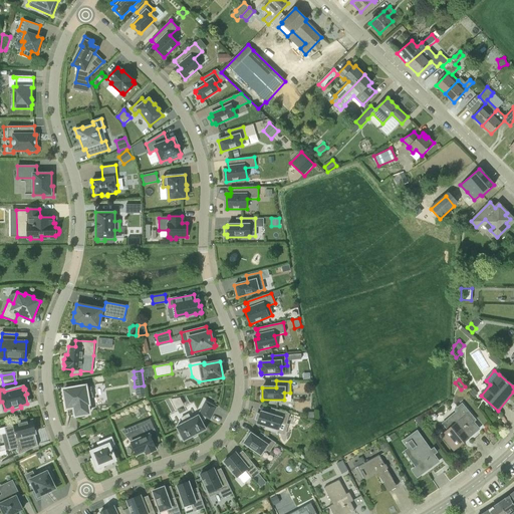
[(90,388),(85,389),(85,387),(63,390),(64,391),(63,393),(64,398),(65,399),(67,408),(74,407),(76,416),(79,415),(79,417),(81,418),(84,418),(85,416),(85,414),(88,413),(87,405),(88,404),(87,398),(92,398),(90,388)]
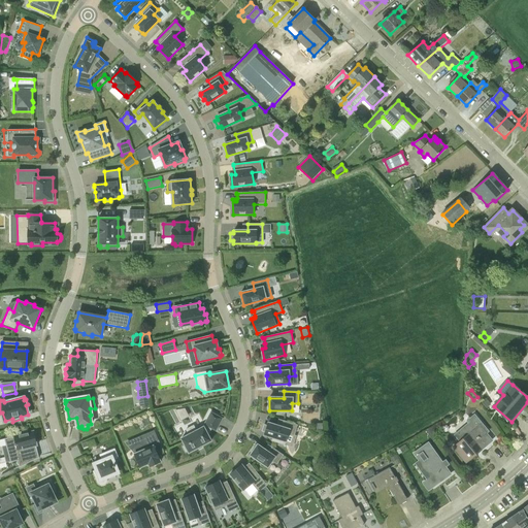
[(486,408),(490,404),(486,398),(481,402),(486,408)]
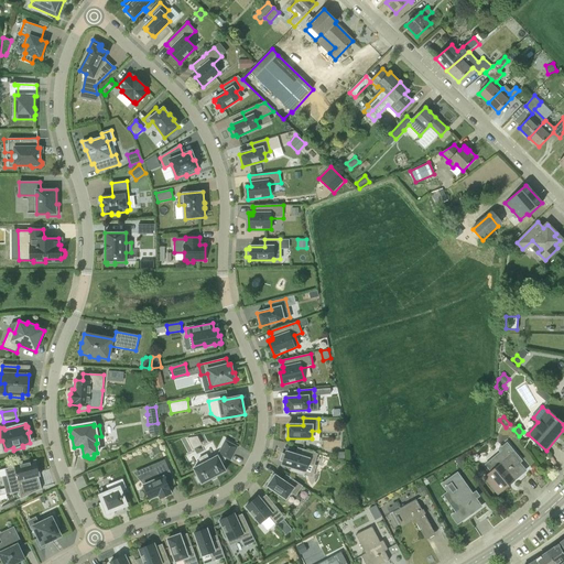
[(197,436),(187,437),(191,445),(199,441),(197,436)]
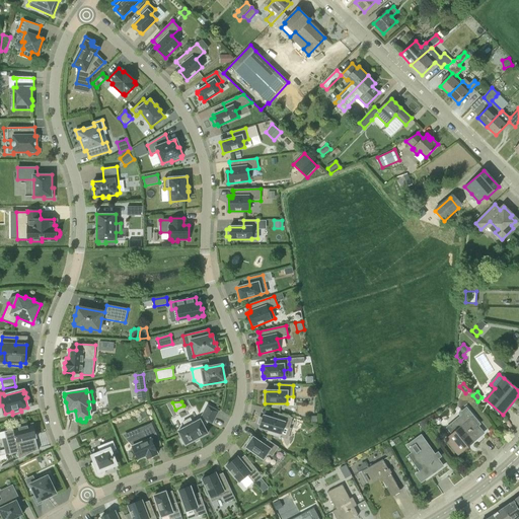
[(184,444),(186,445),(207,434),(205,429),(208,422),(212,424),(218,412),(207,405),(201,418),(202,419),(201,421),(200,420),(193,424),(190,419),(182,423),(184,428),(177,432),(181,438),(179,439),(182,445),(184,444)]
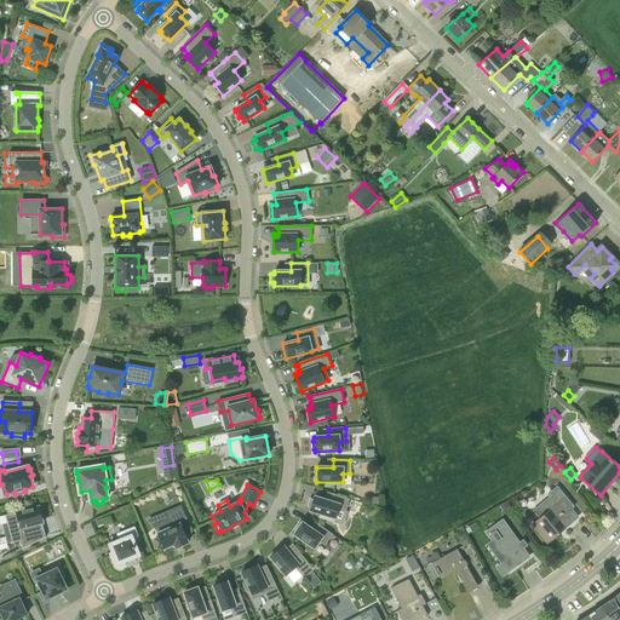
[(578,517),(570,509),(574,506),(557,487),(549,494),(557,504),(532,526),(547,544),(578,517)]
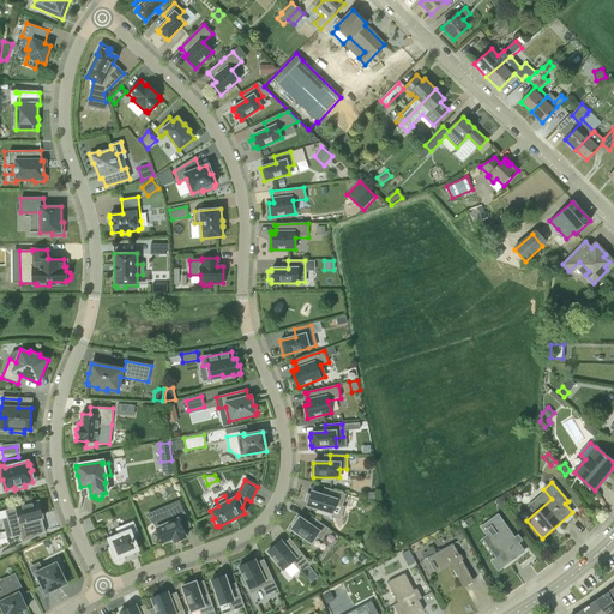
[(169,494),(178,492),(174,485),(167,488),(169,494)]
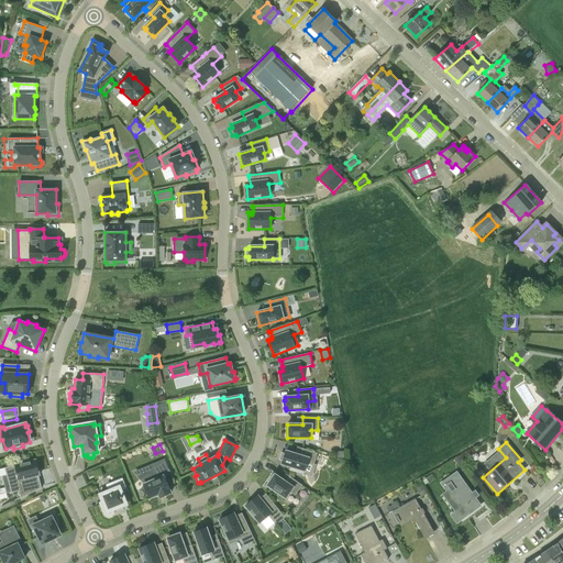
[(279,460),(283,461),(282,464),(305,471),(307,464),(313,465),(317,453),(302,449),(299,455),(286,451),(285,454),(282,453),(279,460)]
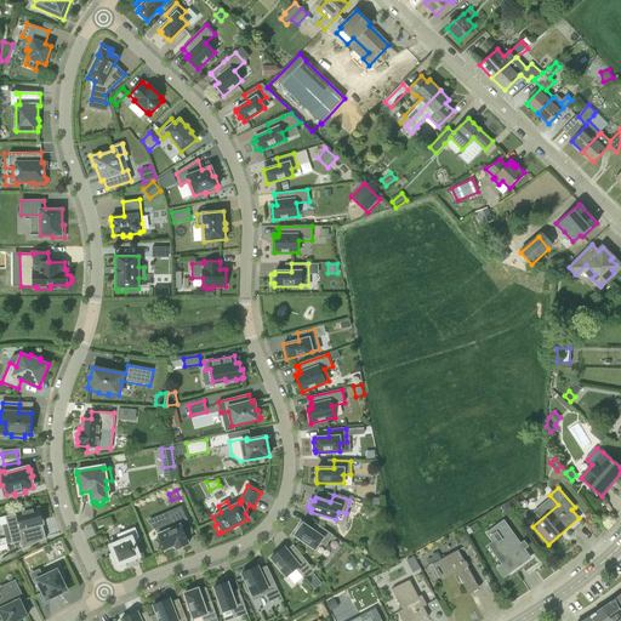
[(513,513),(507,505),(502,508),(507,517),(513,513)]
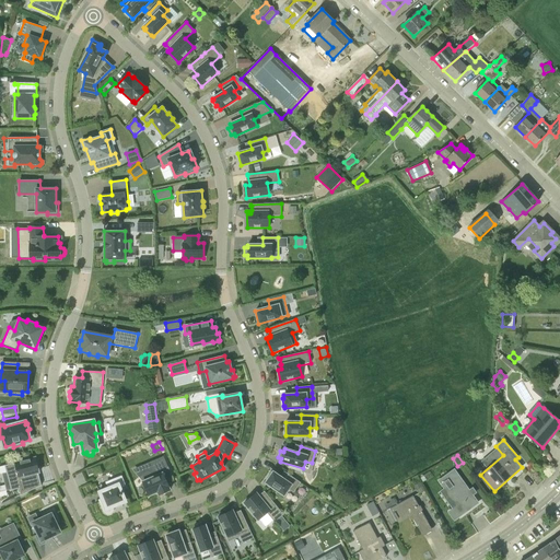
[(168,483),(175,481),(163,456),(140,477),(143,481),(142,481),(143,483),(141,485),(147,490),(149,496),(161,490),(163,493),(170,490),(168,483)]
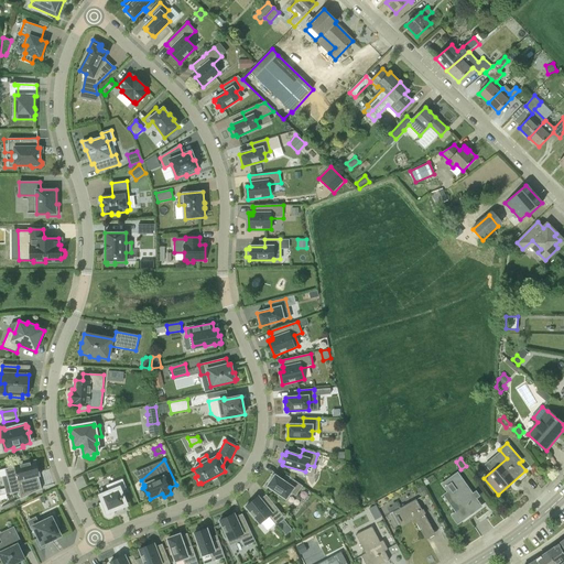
[(41,489),(41,487),(36,473),(39,472),(35,461),(29,463),(29,461),(20,463),(21,465),(4,468),(11,494),(19,492),(25,497),(41,489)]
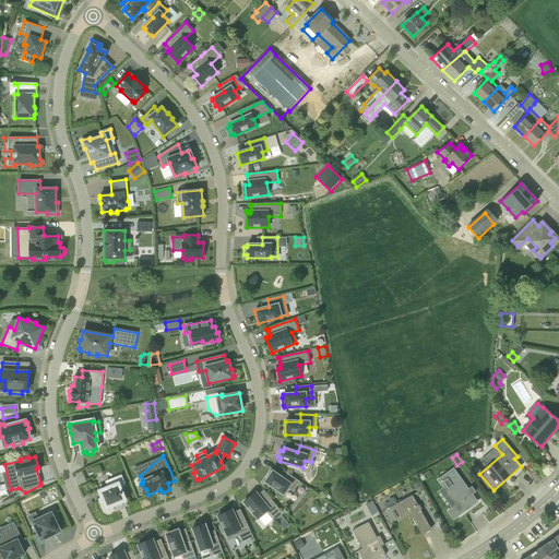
[(477,502),(453,468),(438,480),(456,506),(448,511),(453,519),(477,502)]
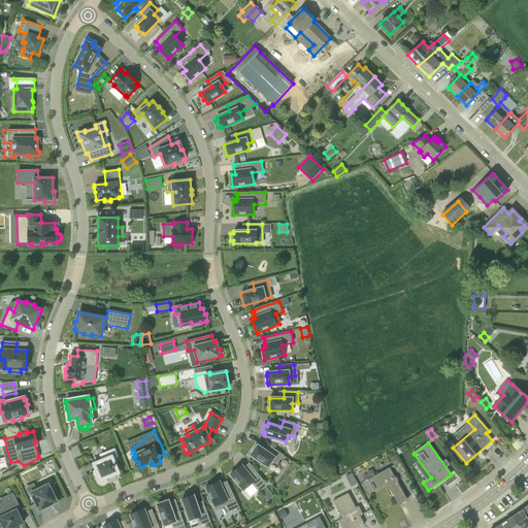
[(252,451),(253,452),(251,456),(267,467),(271,461),(276,465),(283,455),(271,448),(268,453),(257,446),(257,447),(256,446),(252,451)]
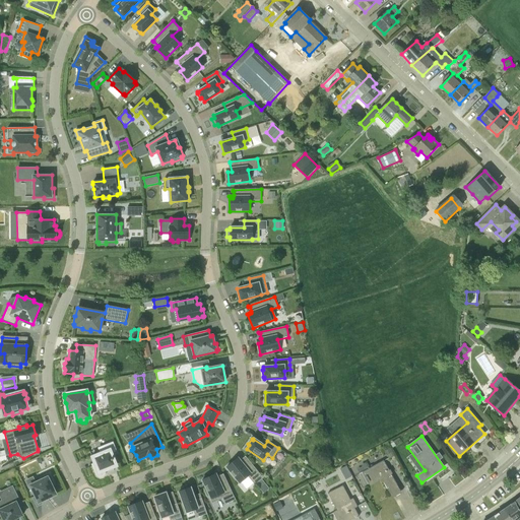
[(112,452),(116,451),(112,443),(106,446),(107,448),(100,451),(101,453),(91,456),(92,458),(94,464),(92,464),(96,474),(99,476),(101,477),(104,476),(105,474),(105,471),(109,469),(108,468),(117,464),(112,452)]
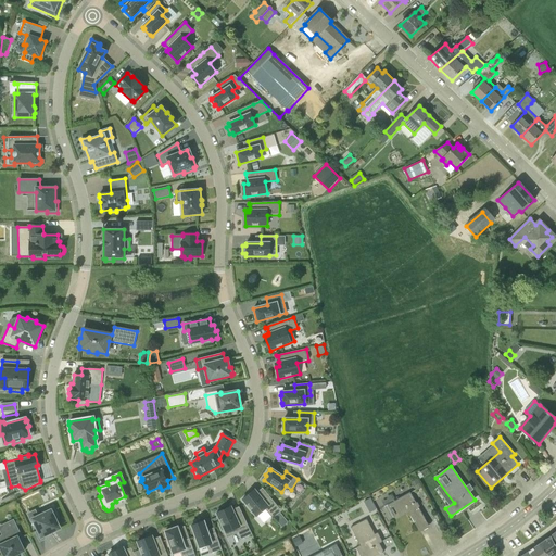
[(415,491),(421,487),(417,478),(411,482),(415,491)]
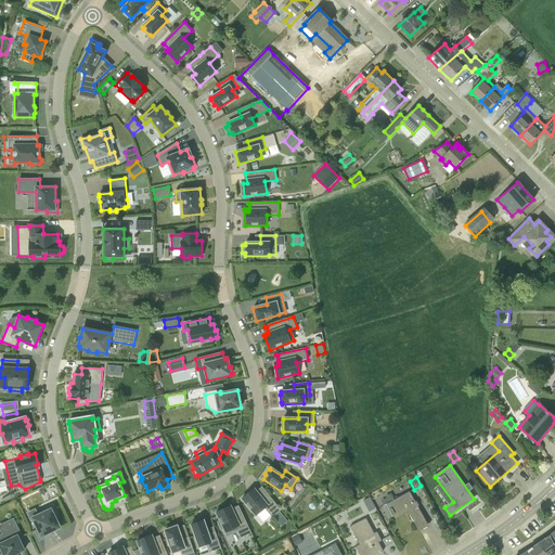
[(281,511),(261,487),(261,488),(261,489),(258,492),(257,492),(256,492),(254,494),(252,491),(242,499),(255,516),(263,508),(271,518),(281,511)]
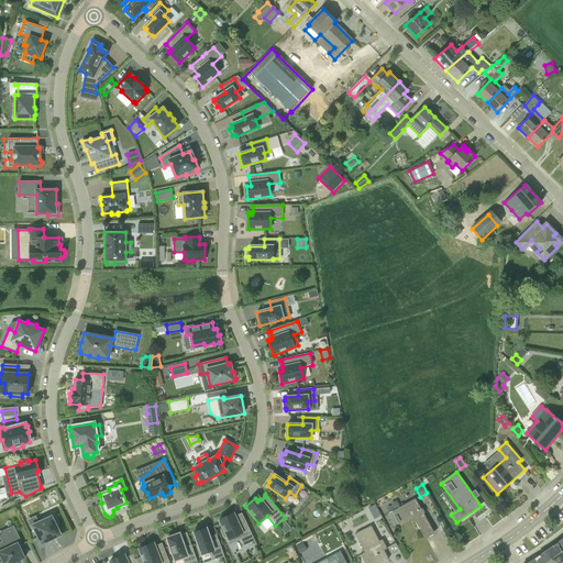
[(399,521),(411,515),(424,539),(434,533),(416,498),(393,510),(399,521)]
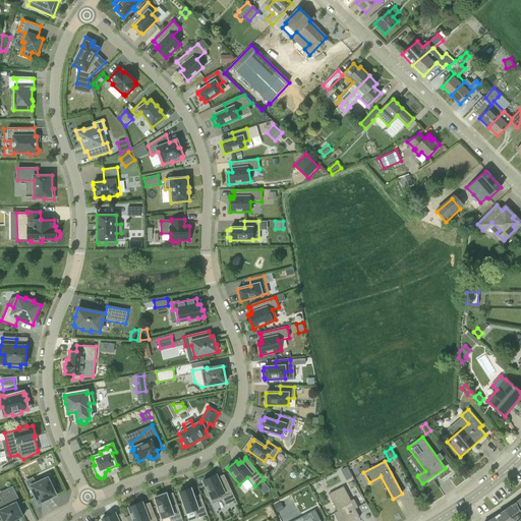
[(298,476),(307,481),(311,474),(302,469),(298,476)]
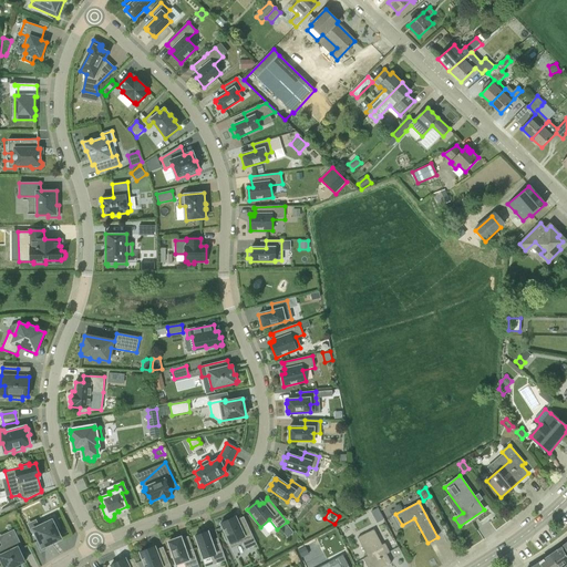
[(32,529),(39,542),(35,543),(40,553),(45,549),(44,547),(52,544),(51,542),(60,537),(57,529),(58,528),(53,517),(43,522),(44,524),(32,529)]
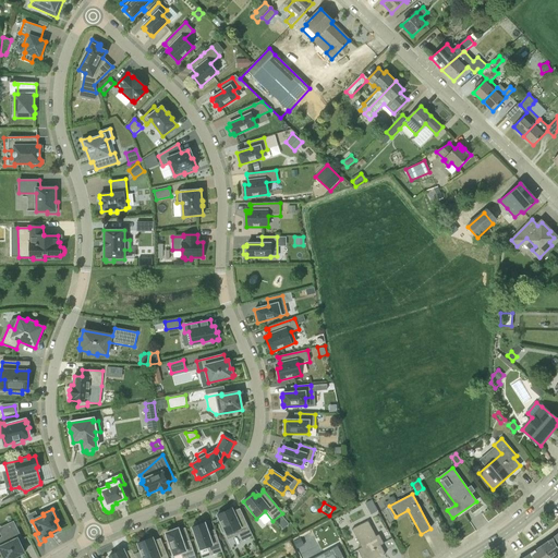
[(232,513),(231,510),(232,510),(231,509),(217,516),(228,540),(238,534),(242,542),(252,536),(240,509),(239,509),(239,510),(234,512),(232,513)]
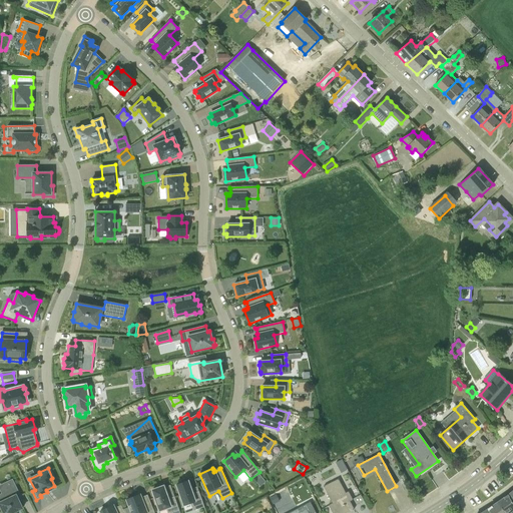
[(255,482),(260,486),(266,482),(262,477),(255,482)]
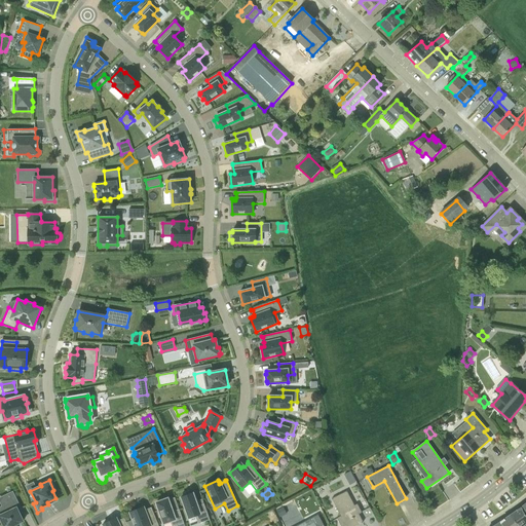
[(182,493),(183,496),(181,497),(188,519),(195,516),(198,524),(210,520),(203,504),(197,506),(192,493),(190,494),(189,491),(182,493)]
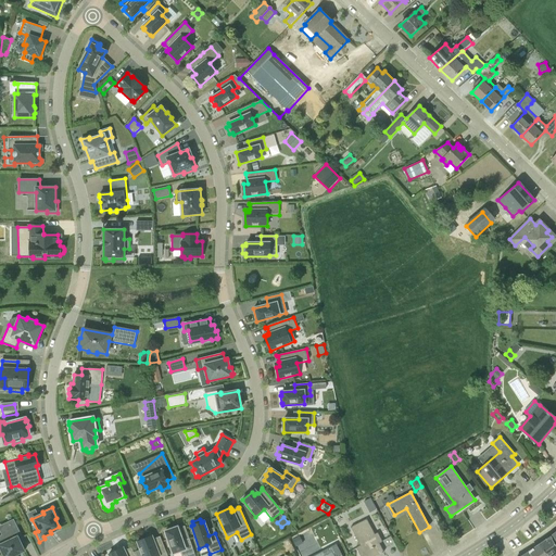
[(361,555),(375,555),(383,552),(379,544),(383,542),(379,533),(375,534),(367,519),(351,527),(361,545),(356,547),(361,555)]
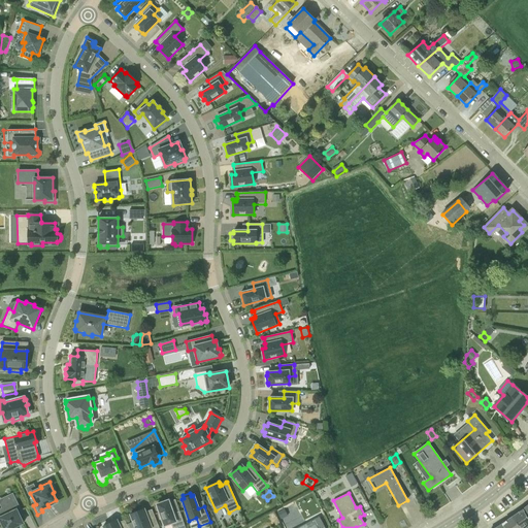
[(4,498),(7,506),(0,509),(0,522),(2,527),(13,527),(23,524),(18,513),(20,512),(12,494),(4,498)]
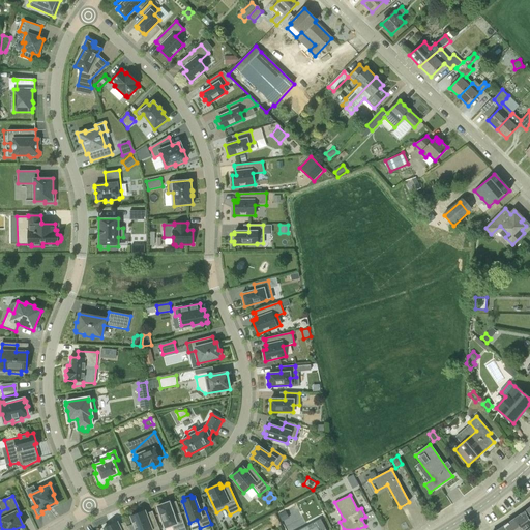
[(185,529),(185,527),(180,513),(173,516),(169,502),(157,506),(165,528),(172,526),(173,529),(185,529)]
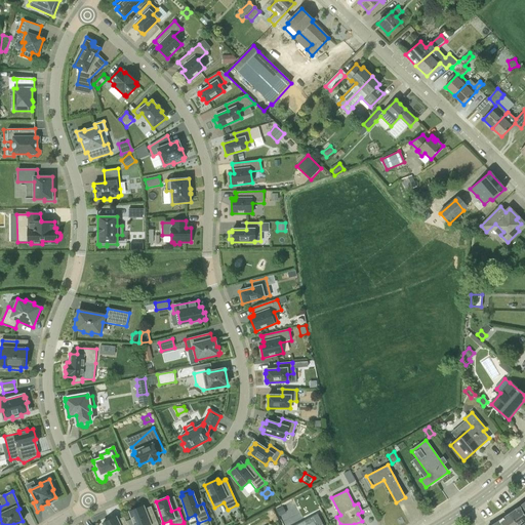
[(279,517),(286,513),(283,506),(276,510),(279,517)]
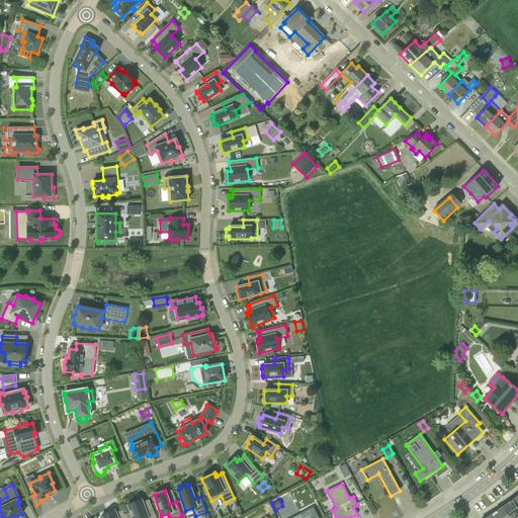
[(141,500),(127,505),(132,517),(155,517),(149,500),(148,501),(148,502),(144,504),(144,503),(142,504),(141,501),(142,501),(141,500)]
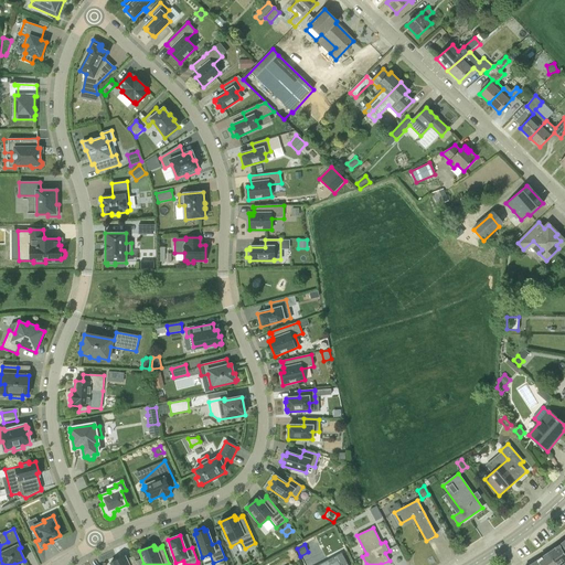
[(548,553),(555,564),(564,564),(564,553),(560,545),(548,553)]
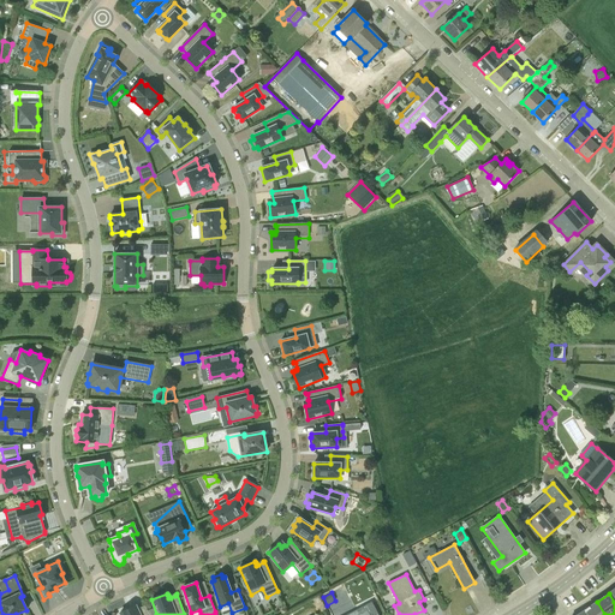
[(604,614),(597,602),(585,610),(584,610),(587,614),(604,614)]
